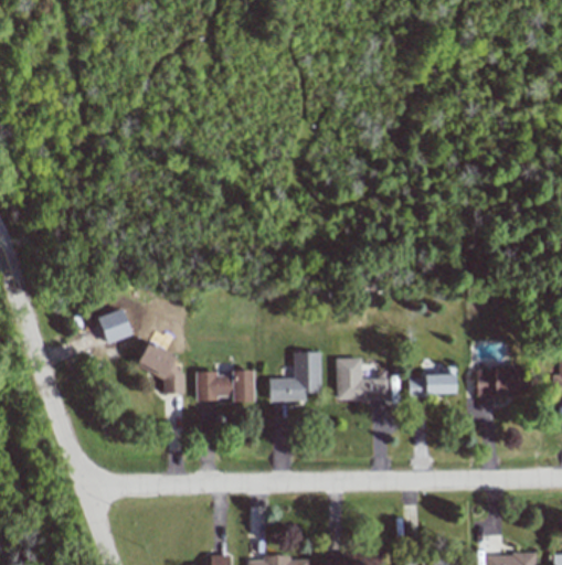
[(163,376),(163,394),(184,393),(184,373),(177,370),(176,354),(147,342),(137,366),(163,376)]
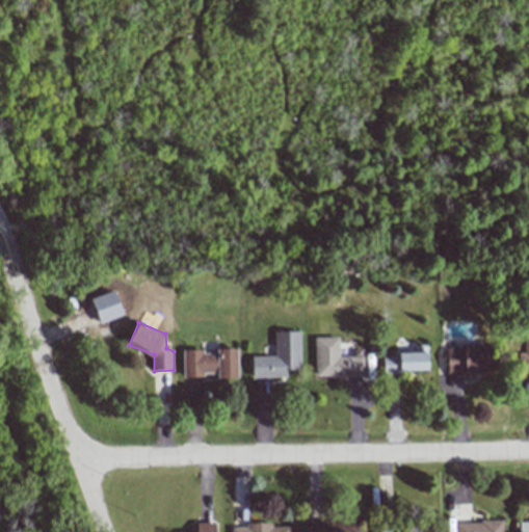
[(254,377),(288,376),(288,370),(302,369),(301,330),(276,331),(278,355),(254,356),(254,377)]
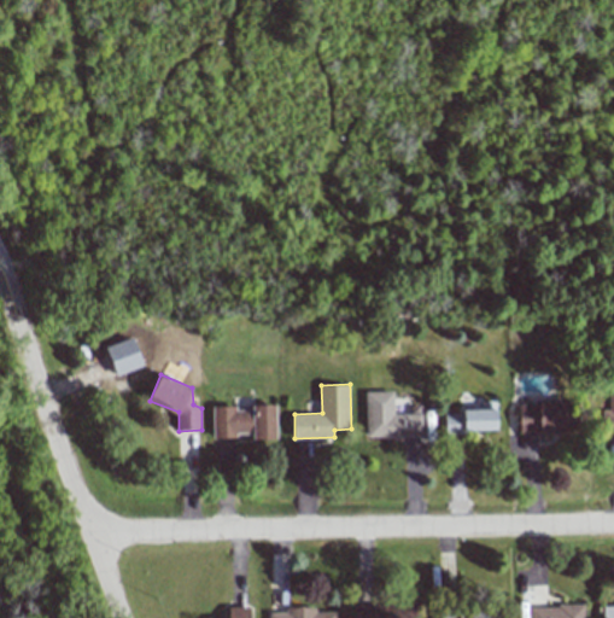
[(368,392),(369,437),(426,436),(426,413),(396,414),(395,391),(368,392)]
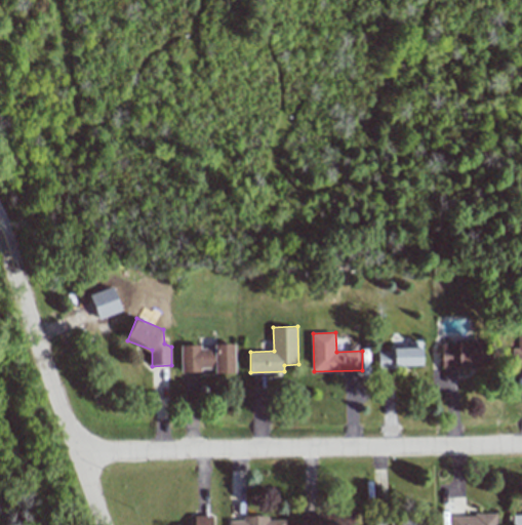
[(379,367),(424,366),(424,340),(411,340),(411,349),(379,350),(379,367)]
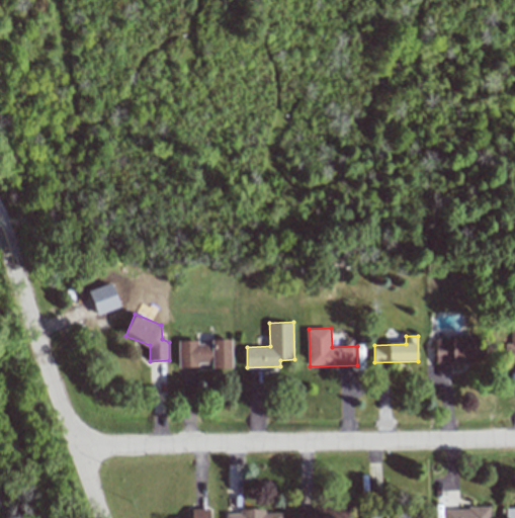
[(438,362),(483,361),(483,338),(437,338),(438,362)]
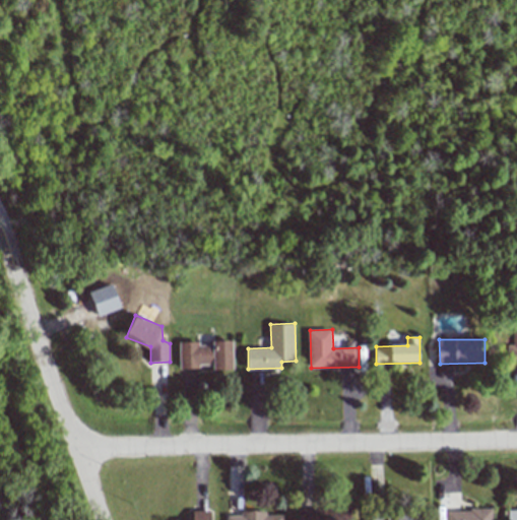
[(181,341),(181,369),(202,369),(201,365),(214,365),(214,370),(234,370),(234,341),(213,341),(213,344),(199,345),(199,341),(181,341)]
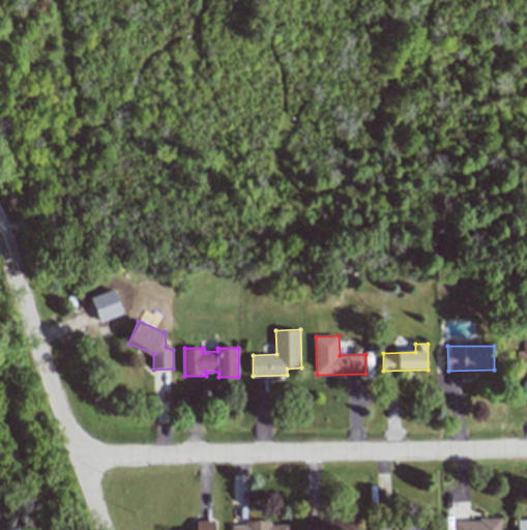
[(306,520),(306,529),(358,529),(359,519),(306,520)]
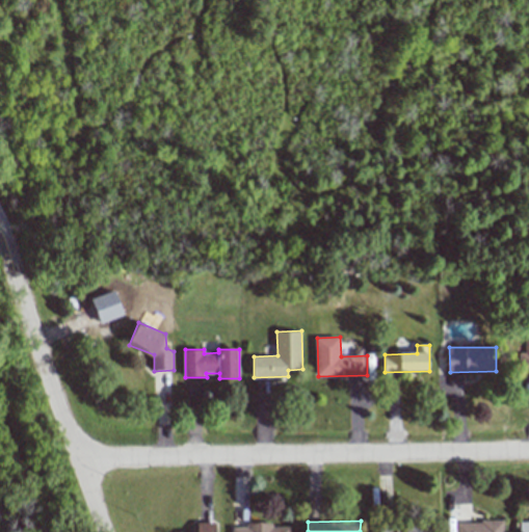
[(504,531),(505,521),(458,522),(457,531),(504,531)]
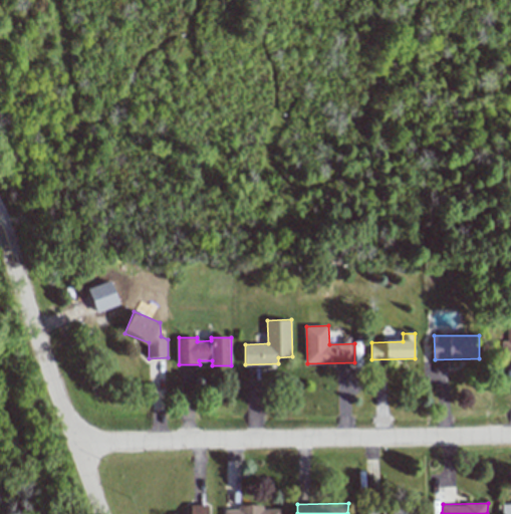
[(210,513),(210,505),(193,505),(192,513),(210,513)]
